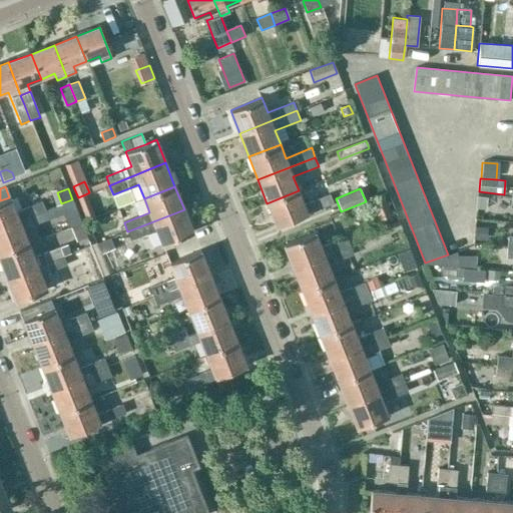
[(299,190),(267,203),(276,226),(308,213),(334,203),(330,193),(315,199),(314,199),(304,203),(299,190)]
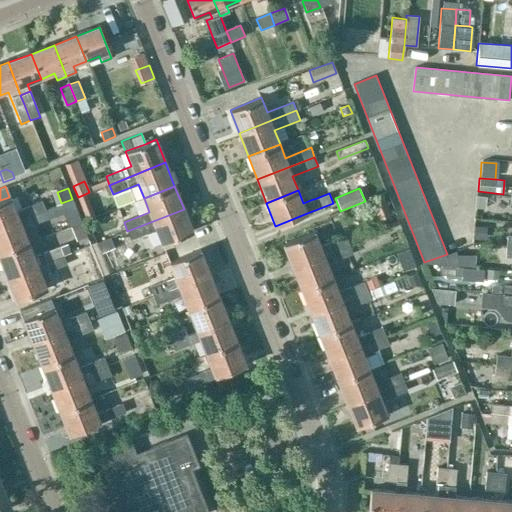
[(370,200),(378,220),(390,215),(382,195),(370,200)]
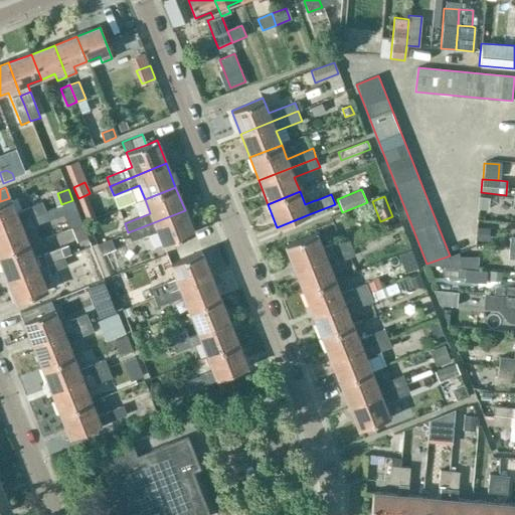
[(0,228),(46,210),(42,202),(15,213),(9,198),(0,201),(0,228)]
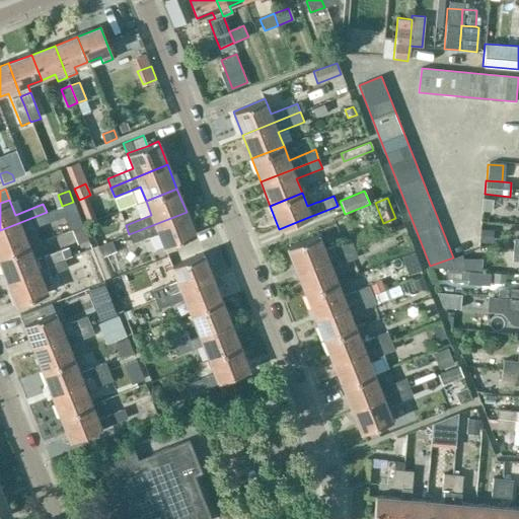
[(483,200),(482,210),(492,211),(493,201),(483,200)]
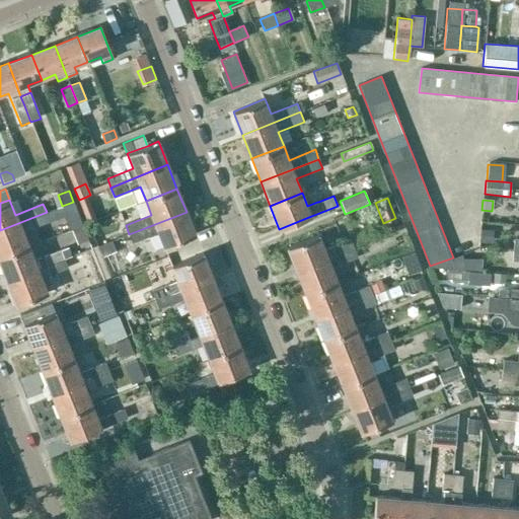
[(0,230),(0,257),(28,246),(39,242),(33,228),(65,215),(70,230),(83,225),(73,202),(62,206),(47,212),(0,230)]
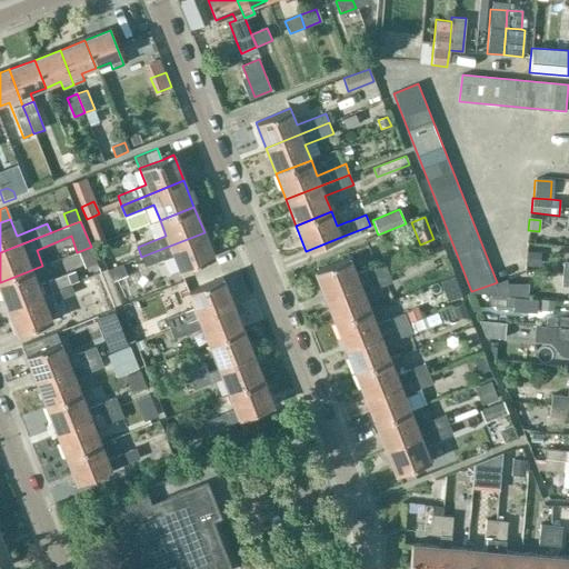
[(205,232),(141,257),(146,266),(173,255),(180,271),(215,258),(205,232)]
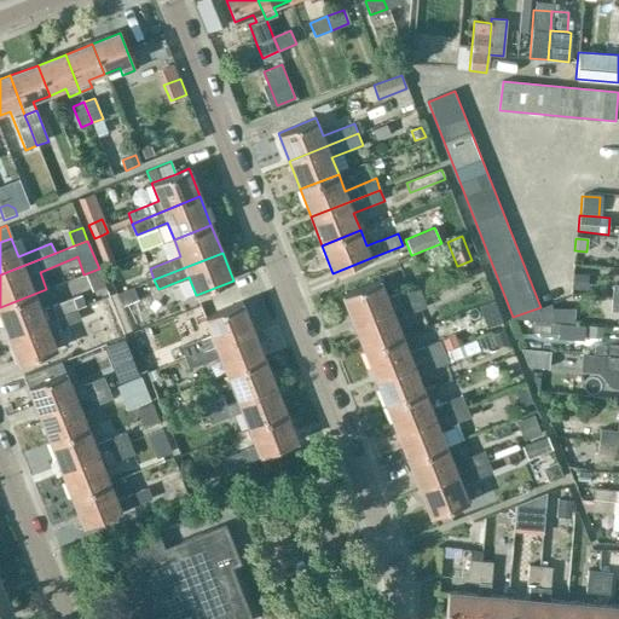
[(585,276),(572,275),(571,288),(584,289),(585,276)]
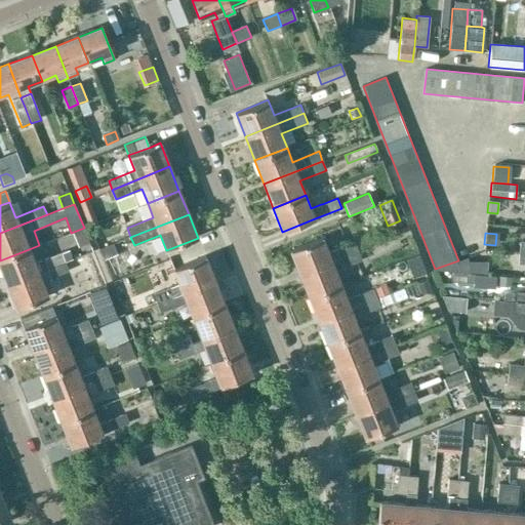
[(290,251),(299,275),(359,251),(355,243),(328,252),(323,239),(290,251)]
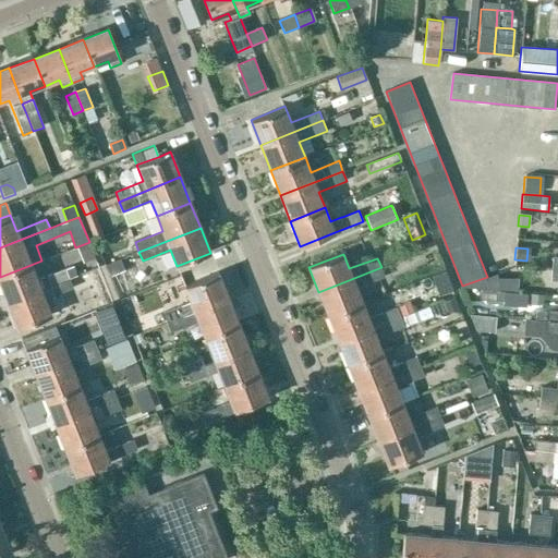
[(106,264),(110,275),(124,269),(120,258),(106,264)]
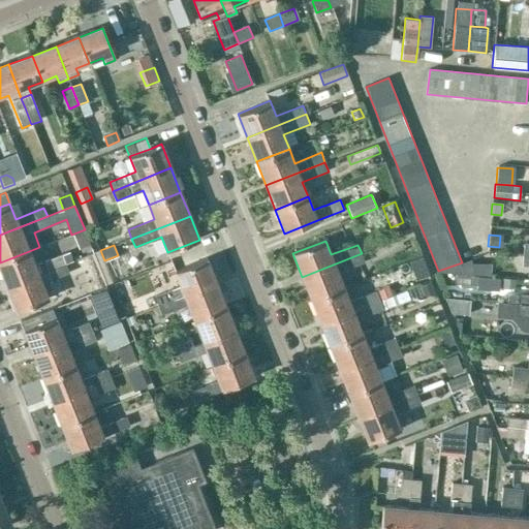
[(0,262),(0,272),(6,288),(66,265),(66,263),(62,254),(34,266),(29,251),(0,262)]
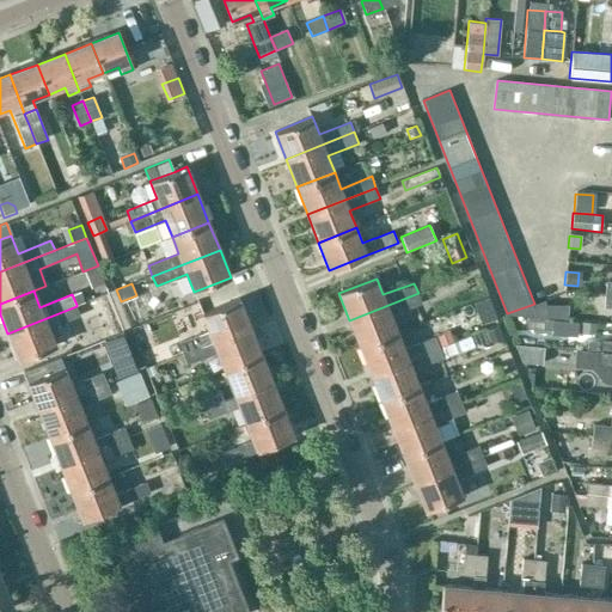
[(80,291),(72,294),(77,305),(85,301),(80,291)]
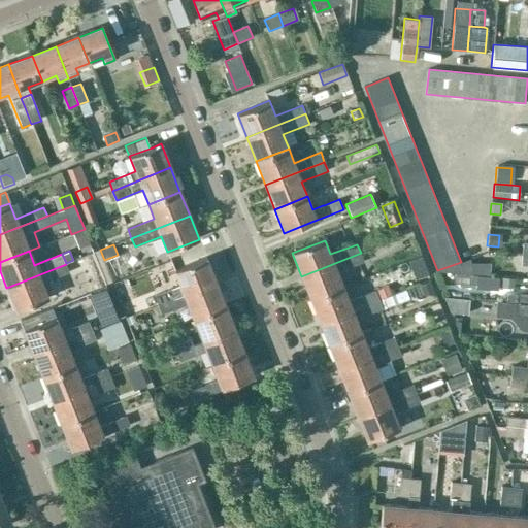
[(361,253),(301,276),(310,300),(343,287),(337,273),(364,262),(361,253)]
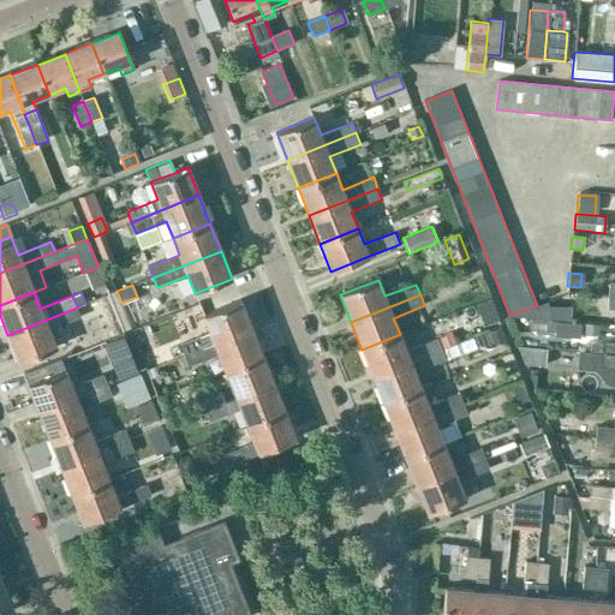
[(179,345),(184,356),(251,328),(240,300),(203,316),(210,333),(179,345)]
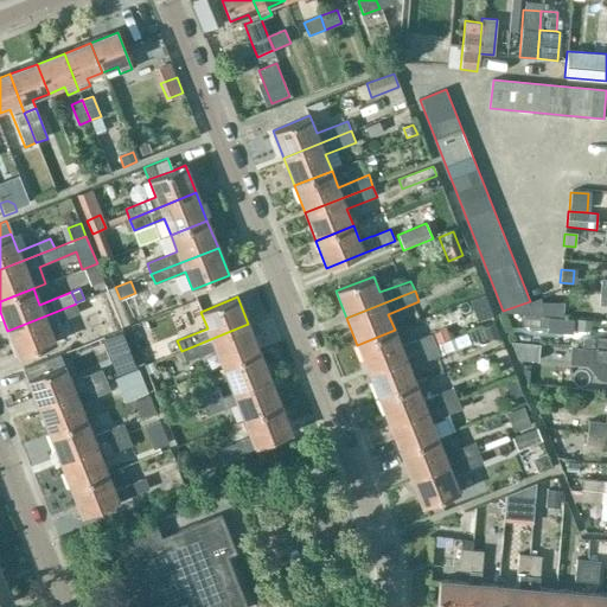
[(530,301),(503,311),(503,312),(503,313),(522,314),(540,315),(545,315),(540,296),(530,301)]
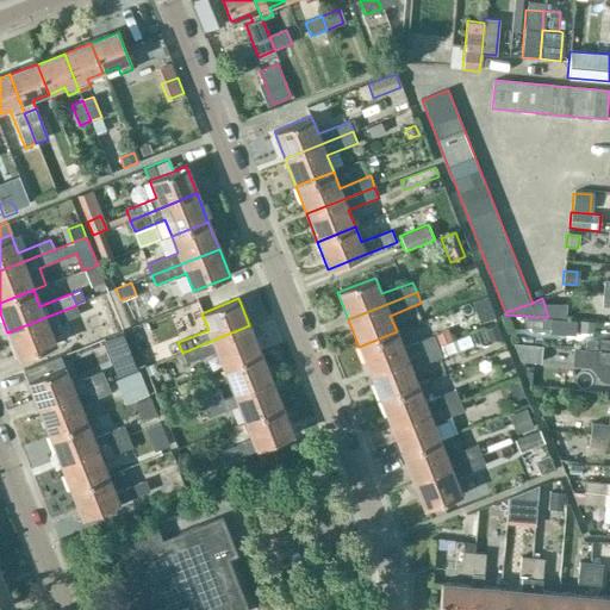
[(76,305),(7,332),(18,360),(55,346),(49,329),(81,315),(76,305)]
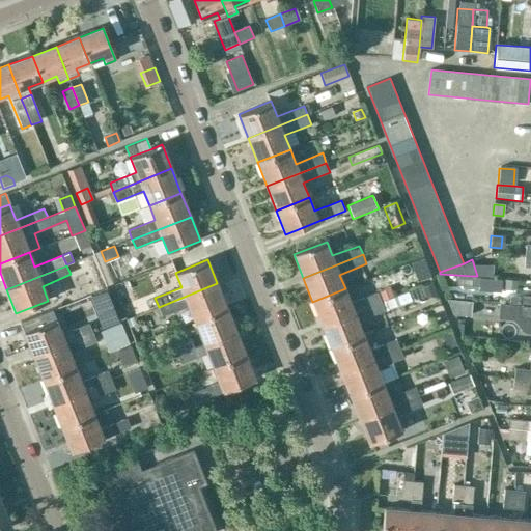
[(472,285),(472,276),(456,275),(456,284),(472,285)]
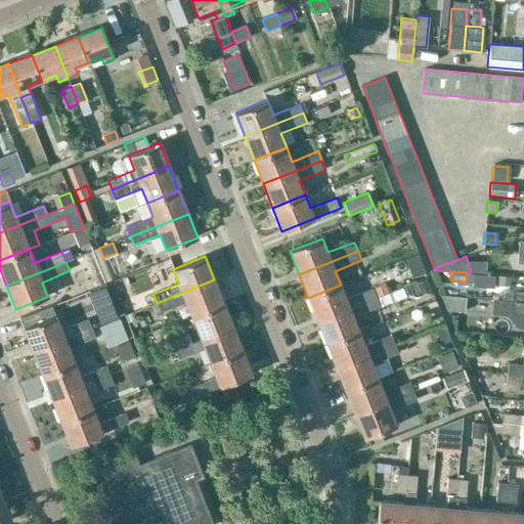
[(426,278),(417,281),(420,290),(429,286),(426,278)]
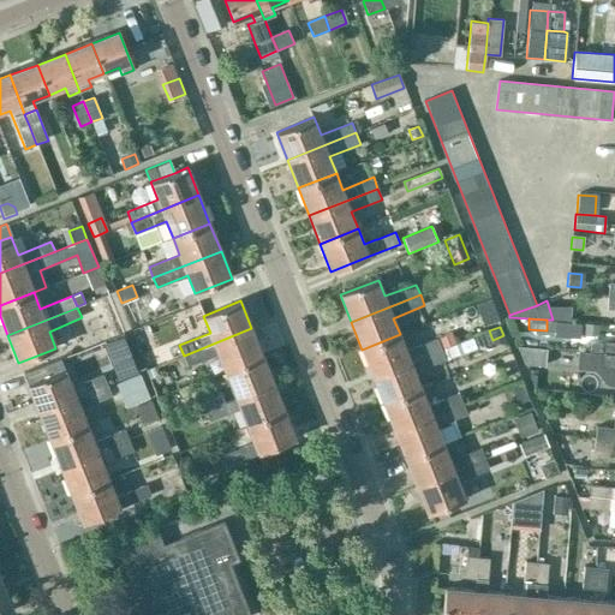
[(251,328),(184,356),(187,366),(219,353),(226,370),(262,356),(251,328)]
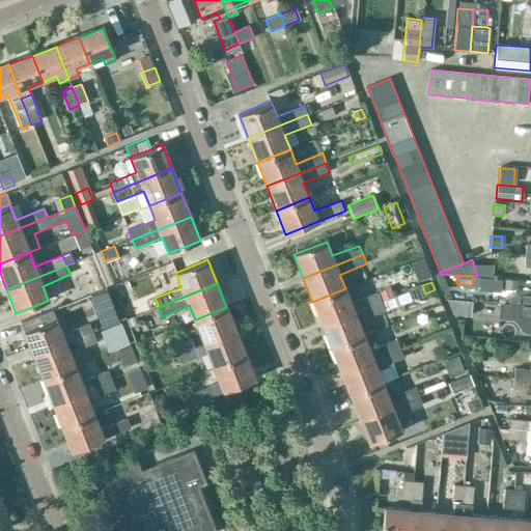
[(378,291),(381,302),(393,297),(389,287),(378,291)]
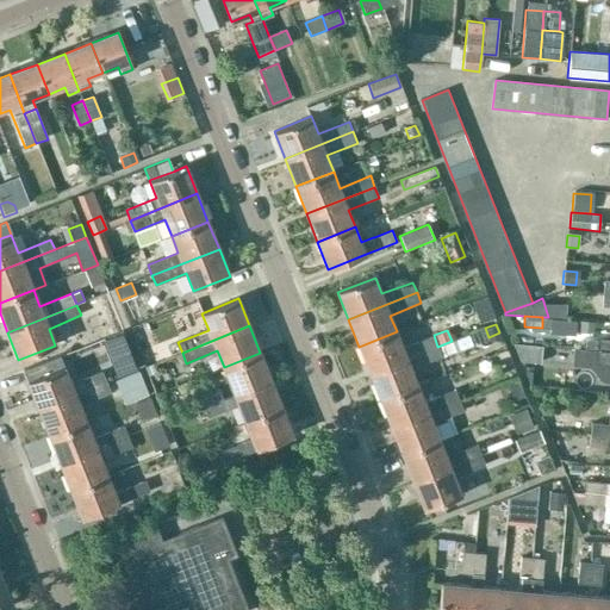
[(359,347),(369,374),(417,355),(414,343),(403,348),(397,331),(359,347)]
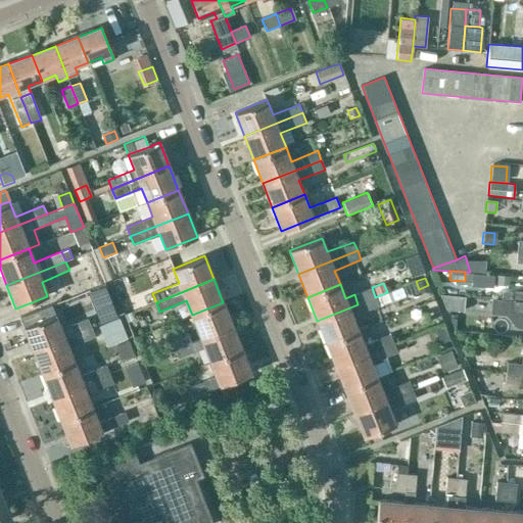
[(354,294),(358,304),(375,297),(372,287),(354,294)]
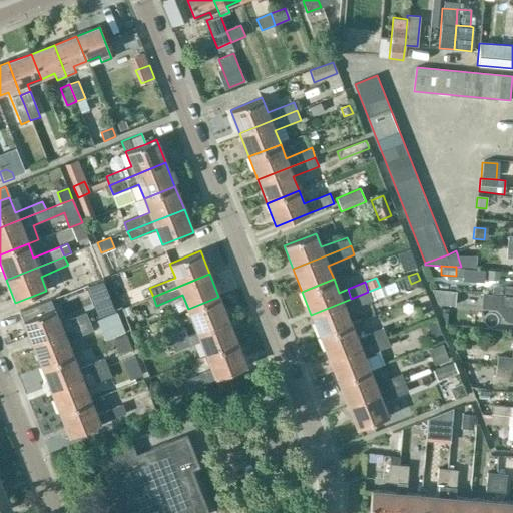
[(503,296),(512,296),(512,287),(504,286),(504,288),(503,296)]
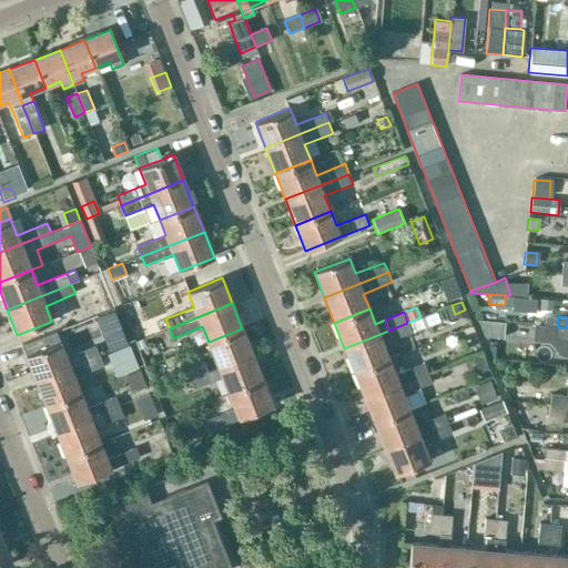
[(557,327),(558,318),(545,317),(544,326),(557,327)]
